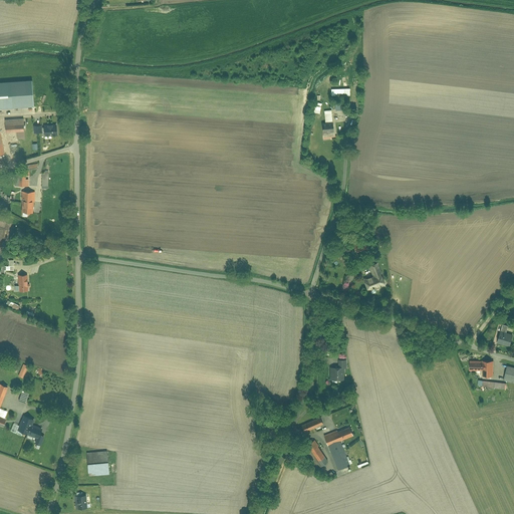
[(0,107),(33,106),(32,81),(0,82),(0,107)]
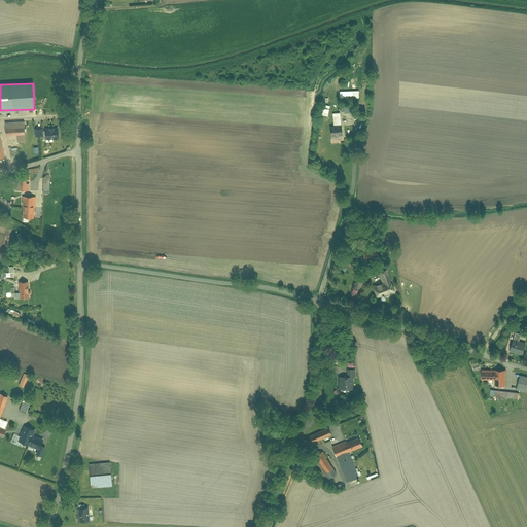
[(332,113),(334,126),(341,126),(341,113),(332,113)]
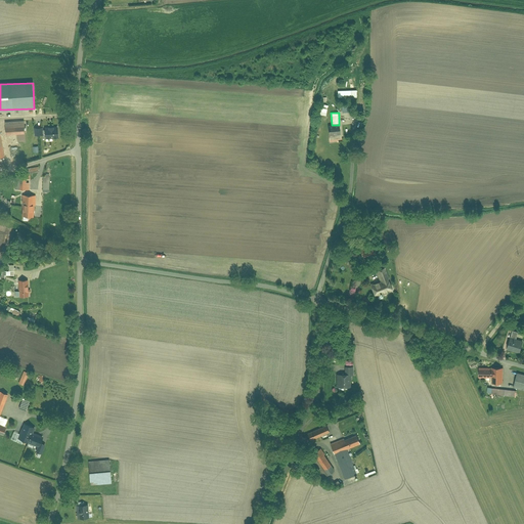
[(6,122),(7,135),(25,134),(25,121),(6,122)]
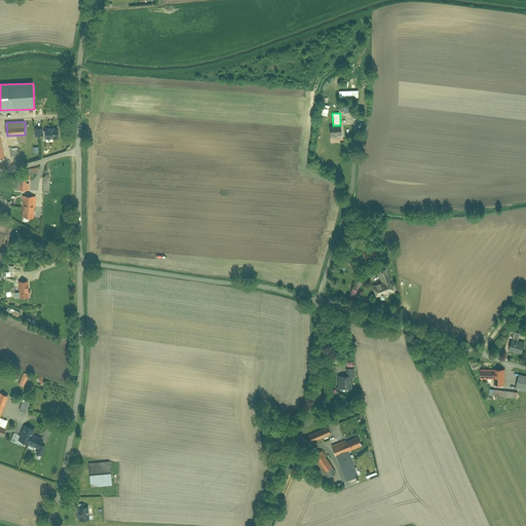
[(59,138),(59,127),(46,128),(46,139),(59,138)]
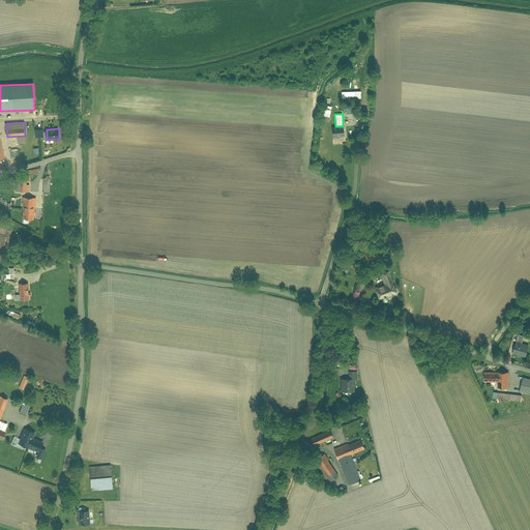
[(333,129),(333,144),(346,144),(346,129),(333,129)]
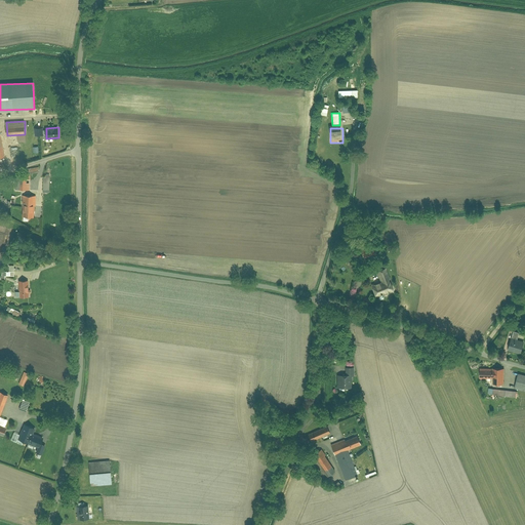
[(15,173),(15,190),(30,190),(30,174),(15,173)]
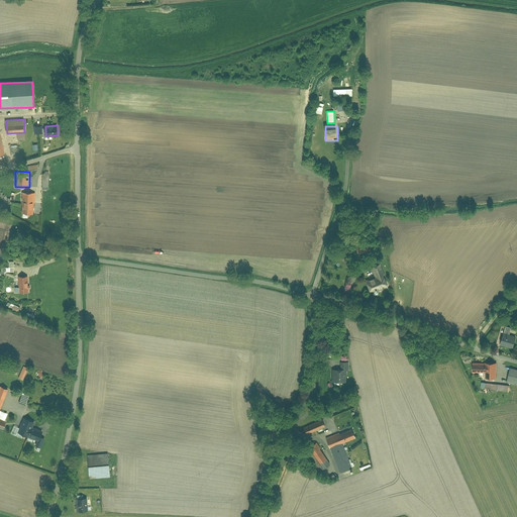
[(22,193),(22,215),(35,215),(36,193),(22,193)]
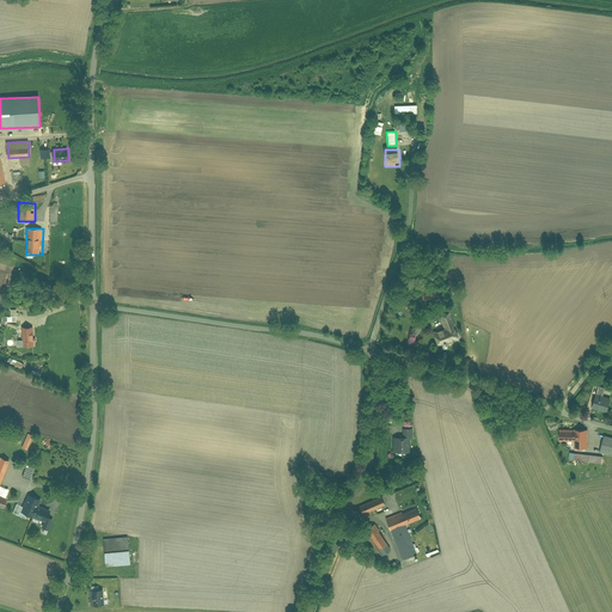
[(420,288),(424,303),(439,298),(434,285),(420,288)]
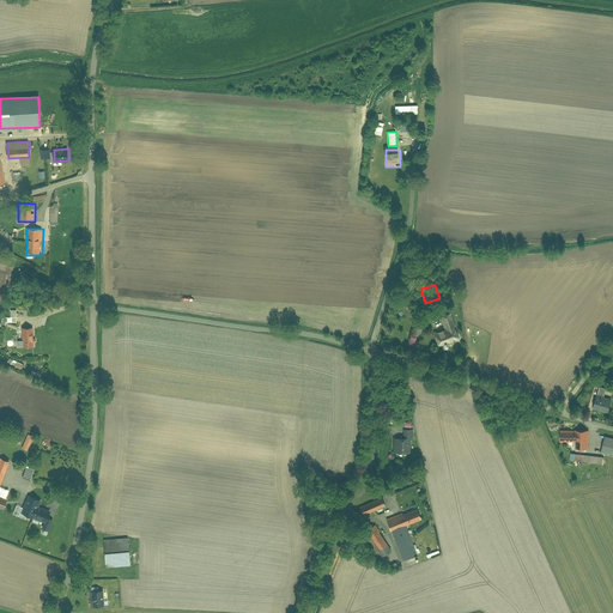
[(442,319),(445,329),(434,333),(439,349),(461,340),(451,315),(442,319)]
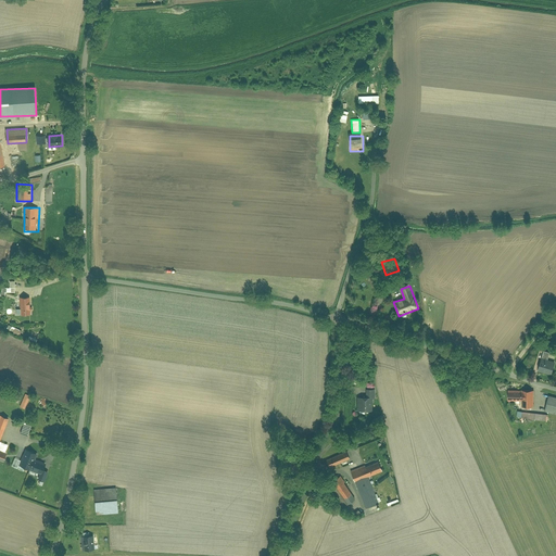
[(21,300),(21,316),(29,315),(29,300),(21,300)]
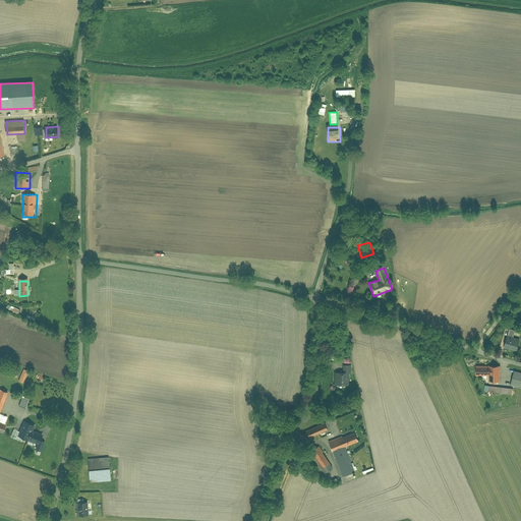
[(516,331),(510,329),(508,337),(514,339),(516,331)]
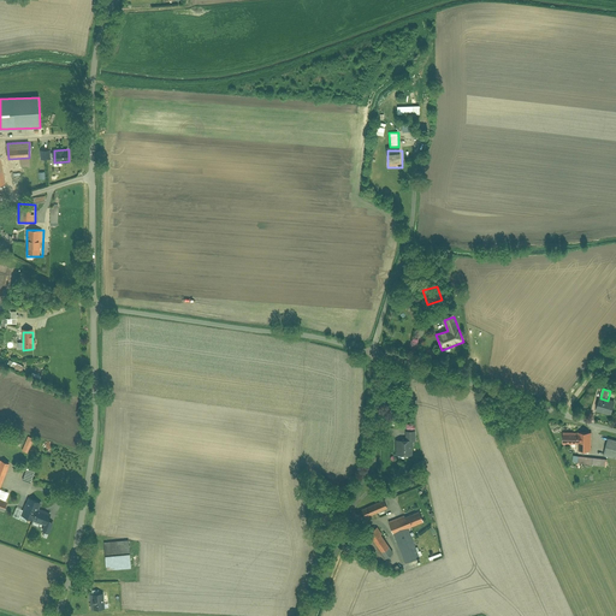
[(602,400),(598,412),(611,416),(615,403),(602,400)]
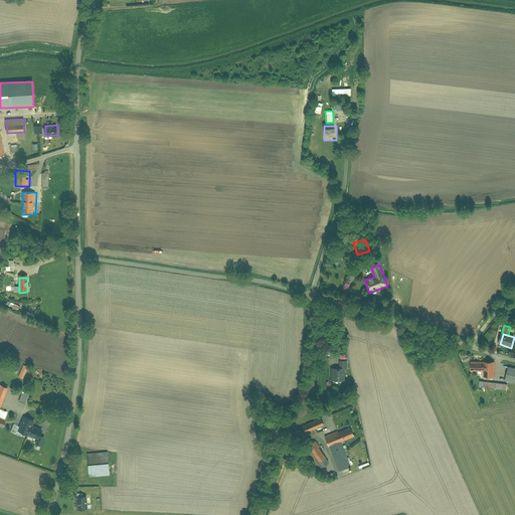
[(471,371),(484,372),(483,377),(494,378),(495,362),(472,361),(471,371)]
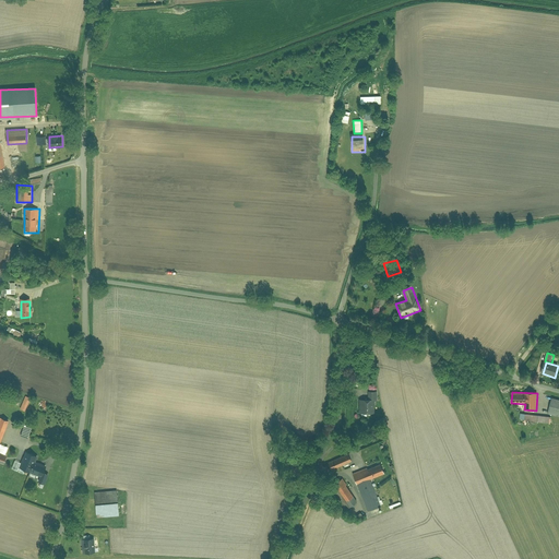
[(369,393),(368,399),(360,397),(360,414),(375,414),(375,402),(378,402),(378,393),(369,393)]
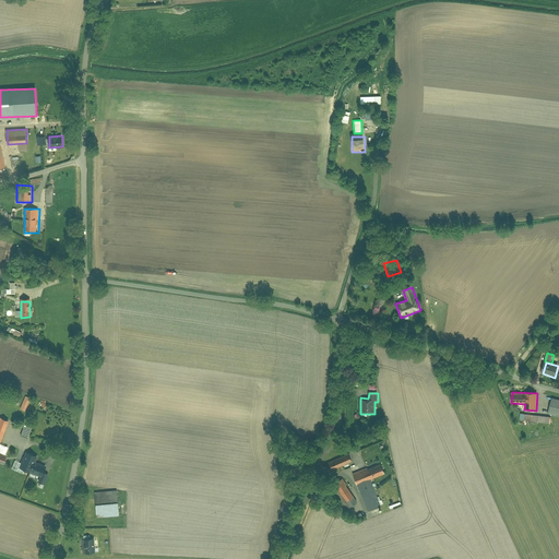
[(26,397),(21,409),(26,412),(32,400),(26,397)]
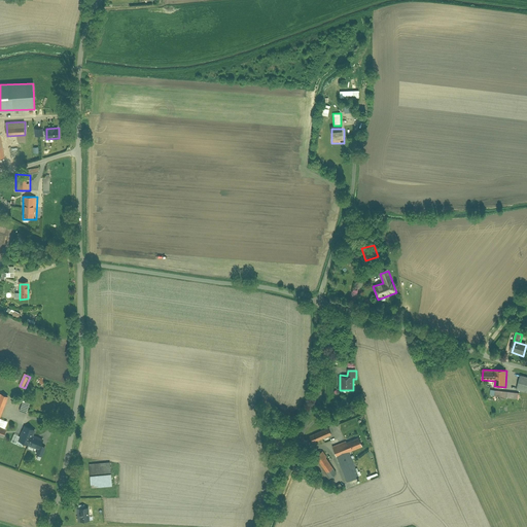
[(526,376),(522,375),(518,390),(526,392),(526,376)]
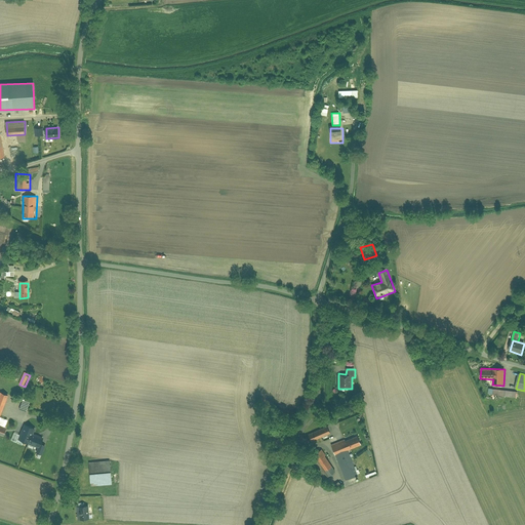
[(492,388),(491,395),(517,398),(518,391),(492,388)]
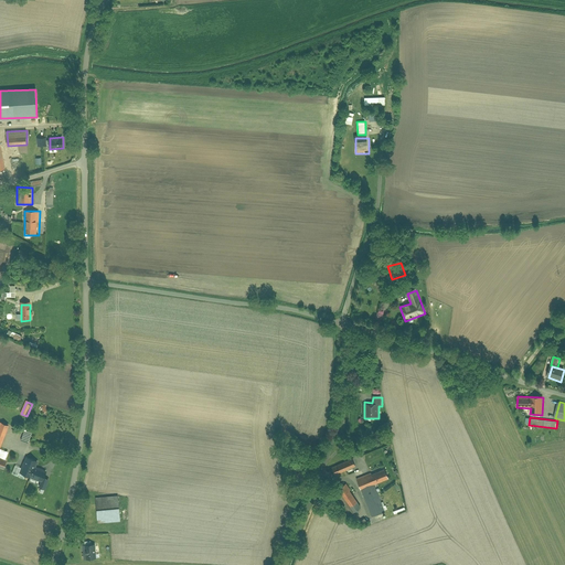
[(9,452),(0,449),(10,426),(0,422),(0,455),(7,458),(9,452)]
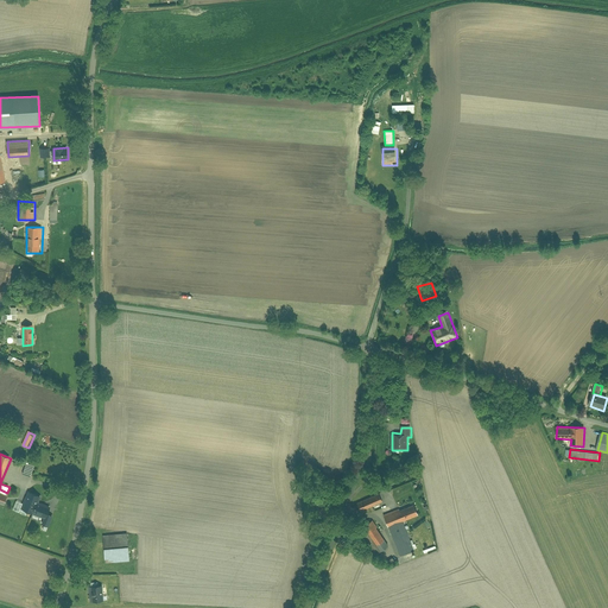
[(27,463),(24,473),(31,475),(35,466),(27,463)]
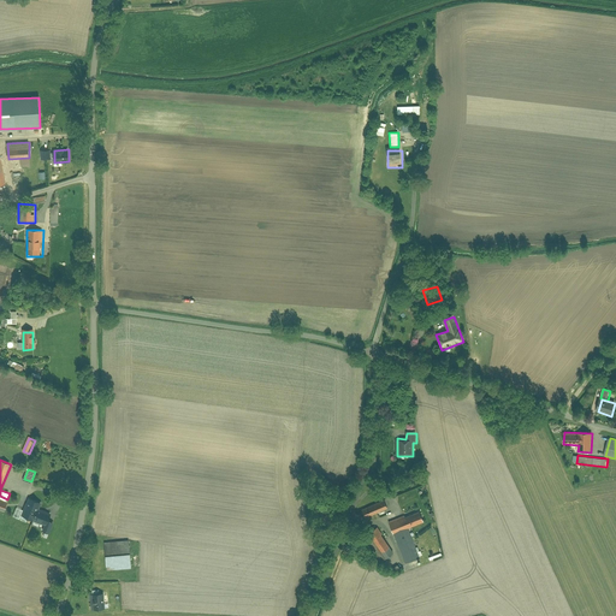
[(43,504),(30,499),(22,520),(34,525),(35,522),(45,526),(49,514),(40,510),(43,504)]
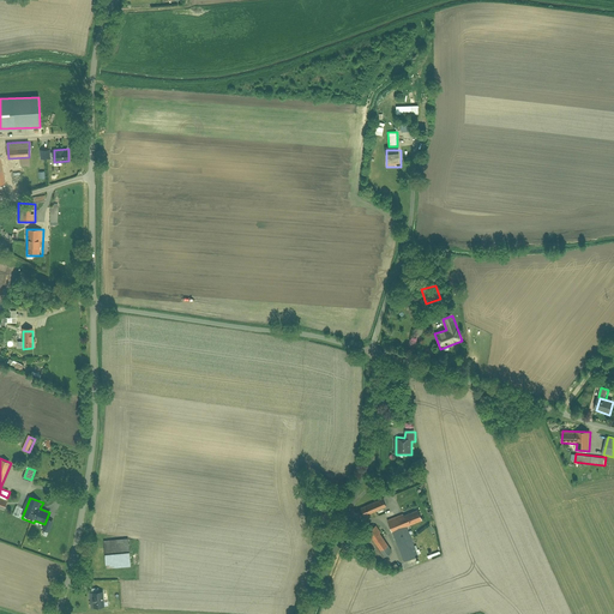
[(361,510),(365,518),(386,507),(383,500),(361,510)]
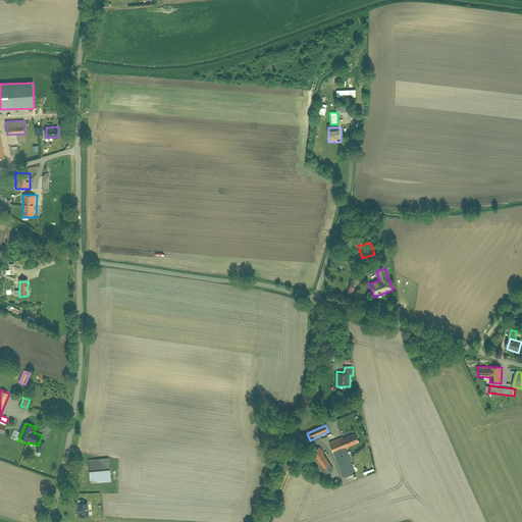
[(354,433),(330,442),(344,477),(356,472),(346,448),(358,442),(354,433)]
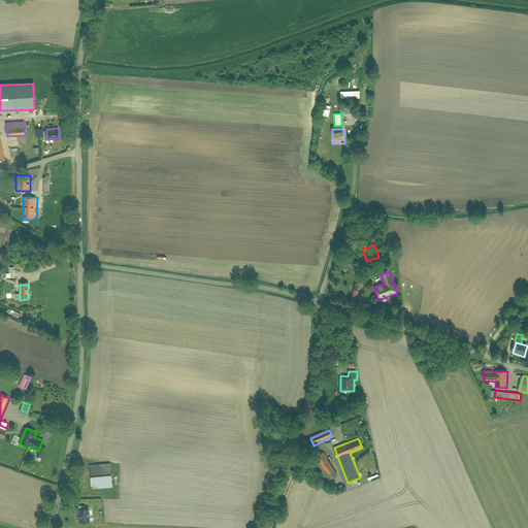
[(323,454),(317,458),(330,479),(336,474),(323,454)]
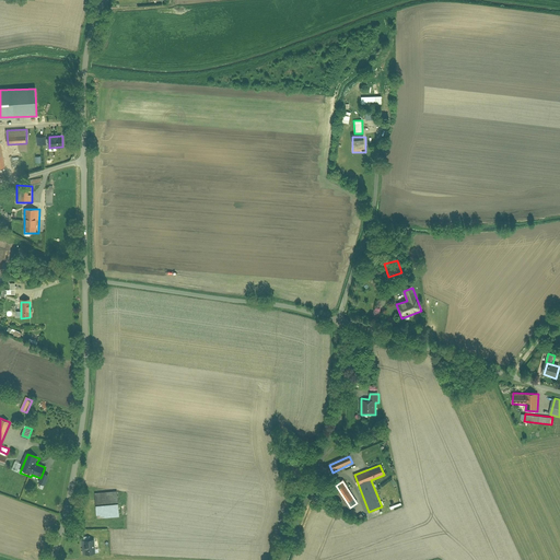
[(117,492),(96,493),(97,518),(118,517),(117,492)]
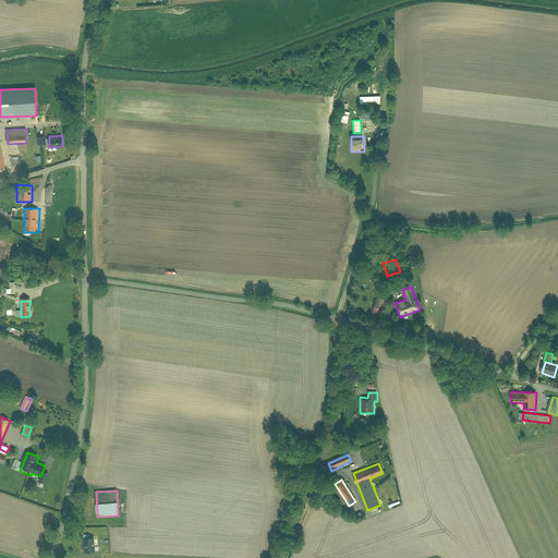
[(95,550),(93,537),(82,537),(83,552),(95,550)]
